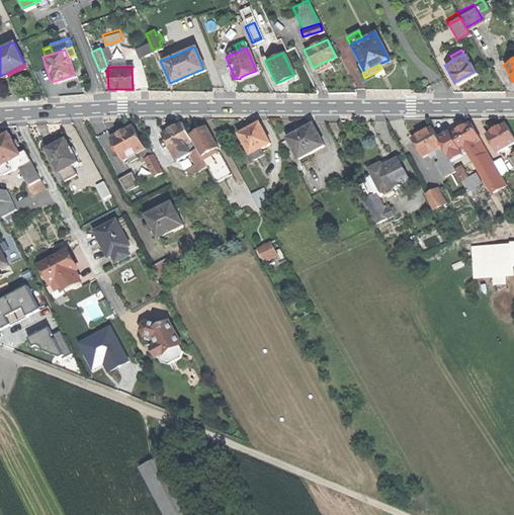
[(294,77),(293,75),(279,82),(280,84),(287,81),(294,77)]
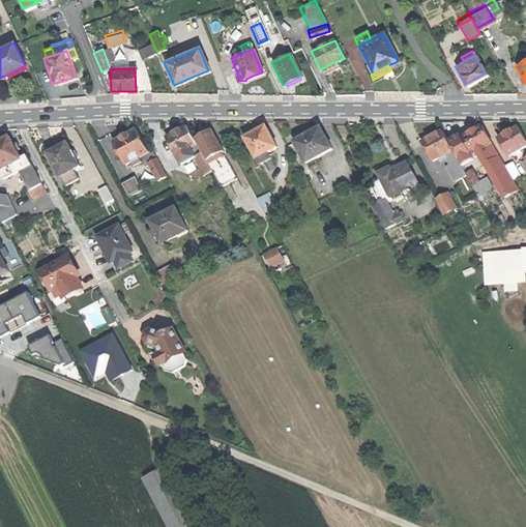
[(483,146),(490,142),(480,123),(470,129),(460,135),(470,153),(474,150),(483,146)]
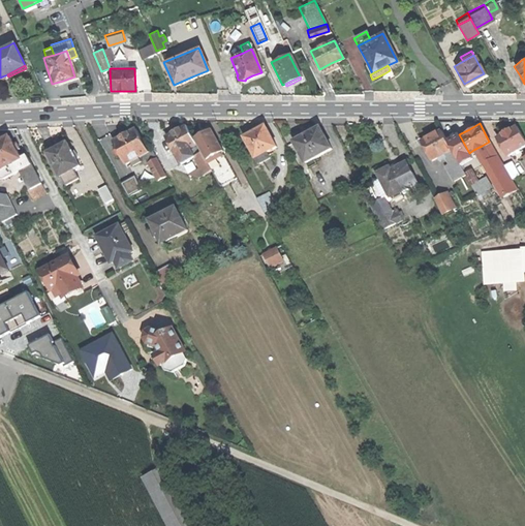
[(164,134),(175,153),(195,142),(192,136),(185,124),(175,129),(164,134)]
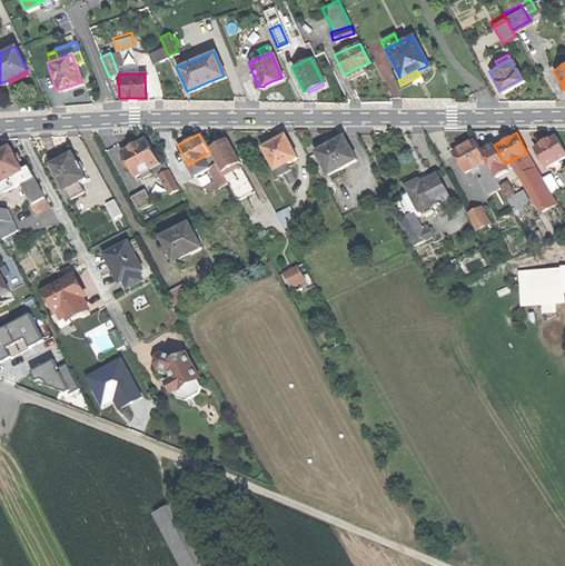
[(274,168),(285,162),(296,157),(284,135),(271,141),(261,146),(274,168)]
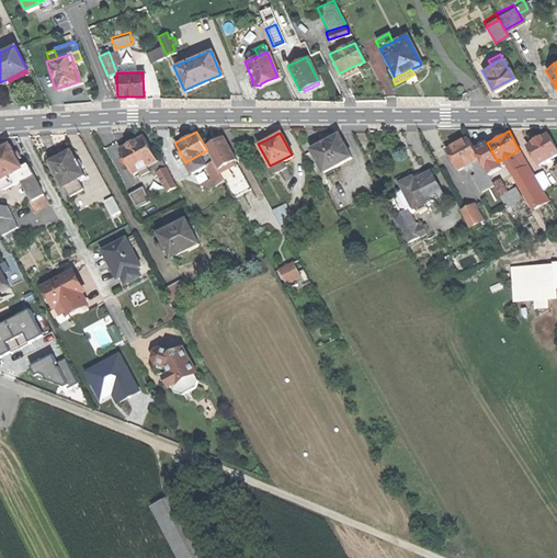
[(309,149),(321,171),(330,167),(350,157),(338,134),(322,141),(309,149)]
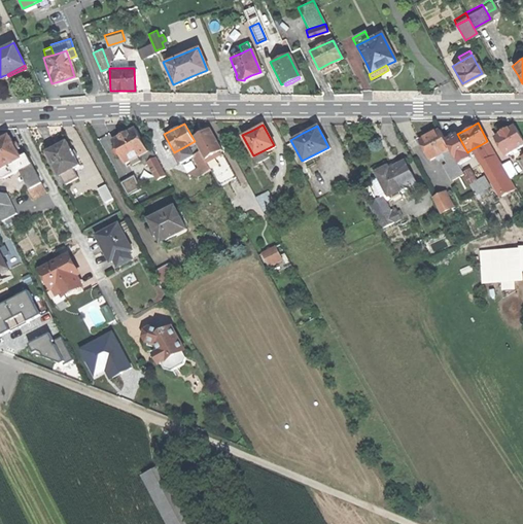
[(502,131),(493,136),(503,154),(522,144),(512,126),(502,131)]
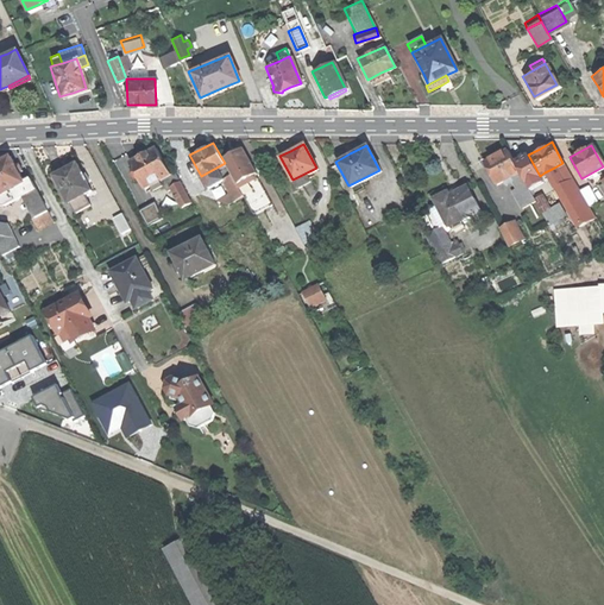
[(157,178),(168,172),(153,146),(140,153),(127,159),(142,187),(157,178)]
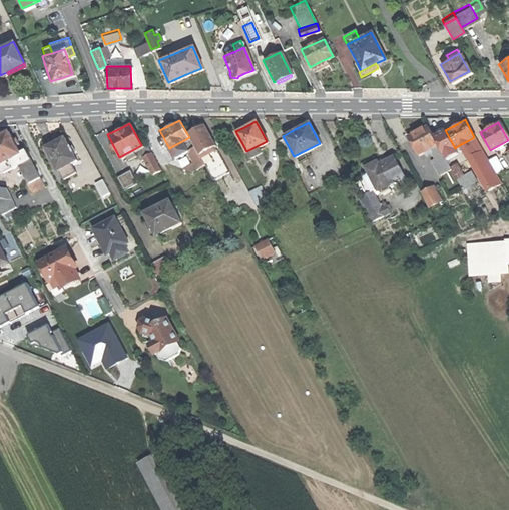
[(193,145),(198,153),(206,149),(213,145),(214,144),(202,124),(193,128),(186,132),(189,137),(193,145)]
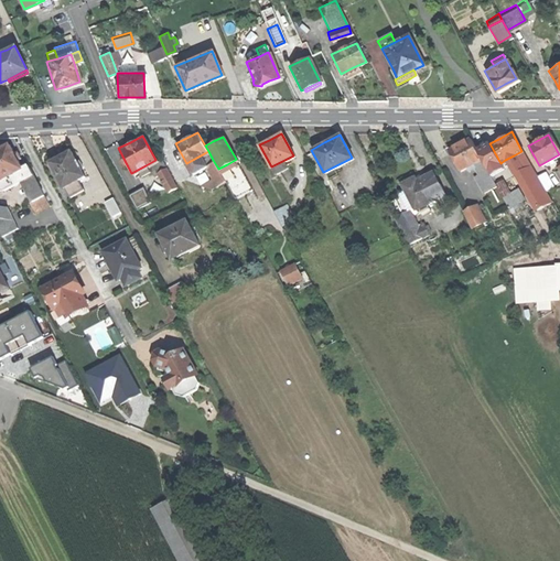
[(474,165),(482,161),(475,149),(470,140),(458,147),(449,152),(460,173),(474,165)]
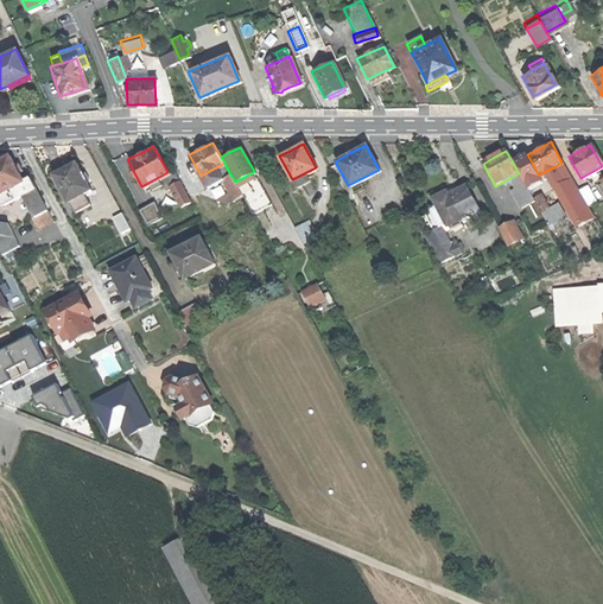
[(526,152),(512,160),(519,173),(524,184),(539,176),(527,154),(526,152)]
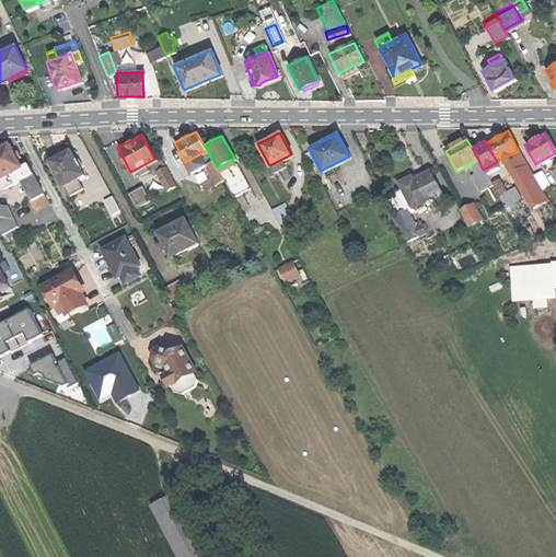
[(0,176),(14,170),(20,166),(7,142),(0,146),(0,176)]
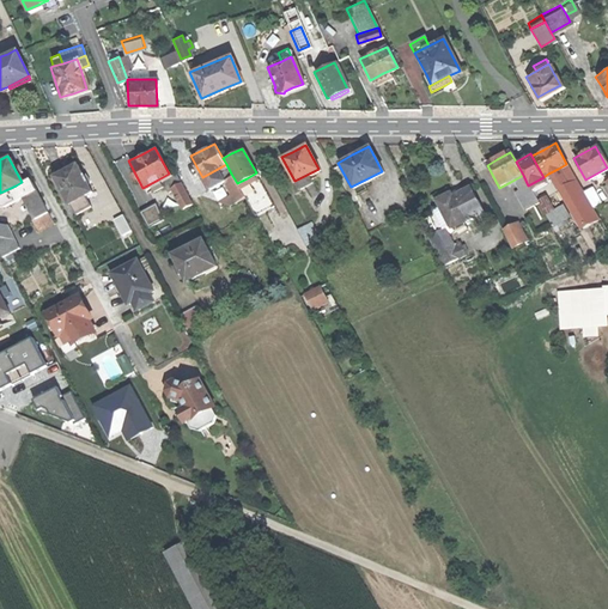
[(53,175),(67,202),(70,201),(83,194),(90,190),(86,183),(87,182),(83,172),(81,174),(76,163),(64,170),(53,175)]
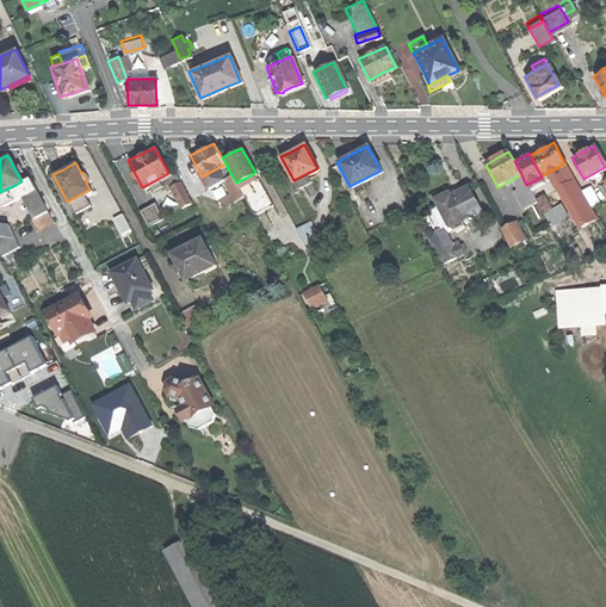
[(208,187),(222,180),(221,178),(230,173),(226,163),(202,177),(208,187)]
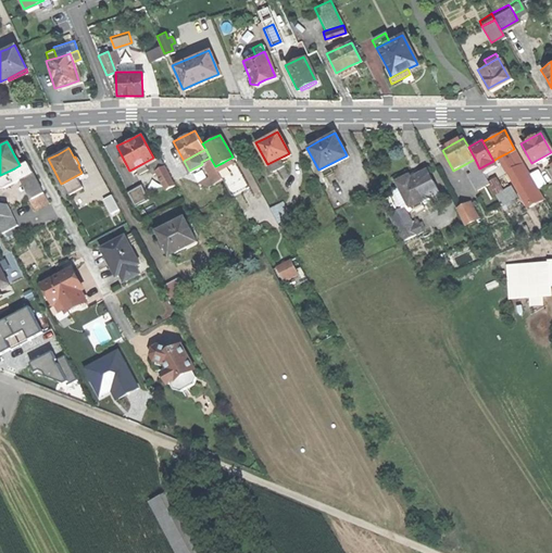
[(514,166),(522,162),(514,149),(506,153),(514,166)]
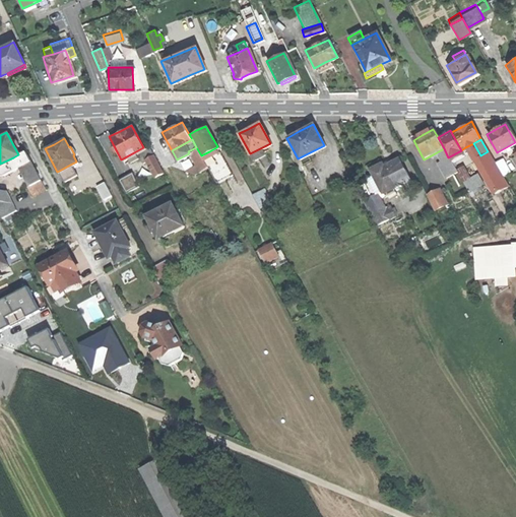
[(501,176),(495,164),(487,168),(480,155),(473,143),(465,147),(492,194),(507,186),(501,176)]
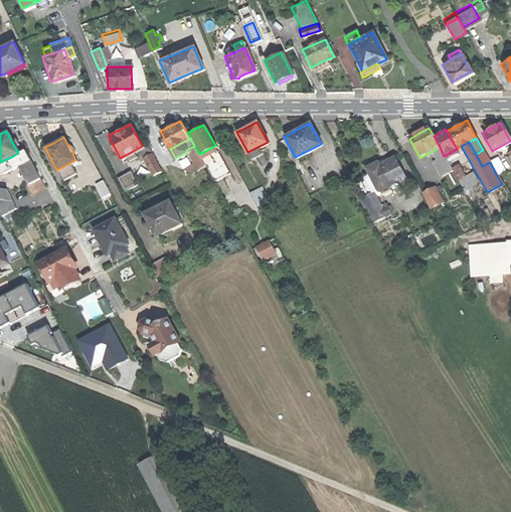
[(146,144),(142,146),(133,151),(135,156),(140,160),(144,158),(142,156),(150,152),(146,144)]
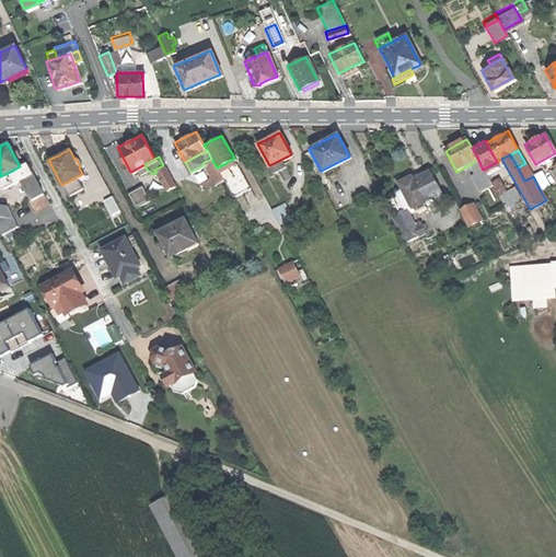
[(213,183),(222,178),(218,172),(217,167),(211,159),(203,163),(204,165),(210,177),(213,183)]
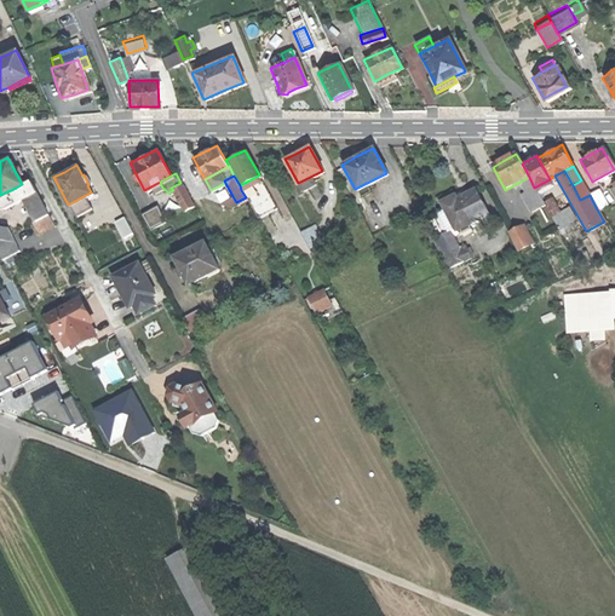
[(275,206),(258,176),(249,180),(252,184),(241,190),(246,197),(256,216),(275,206)]
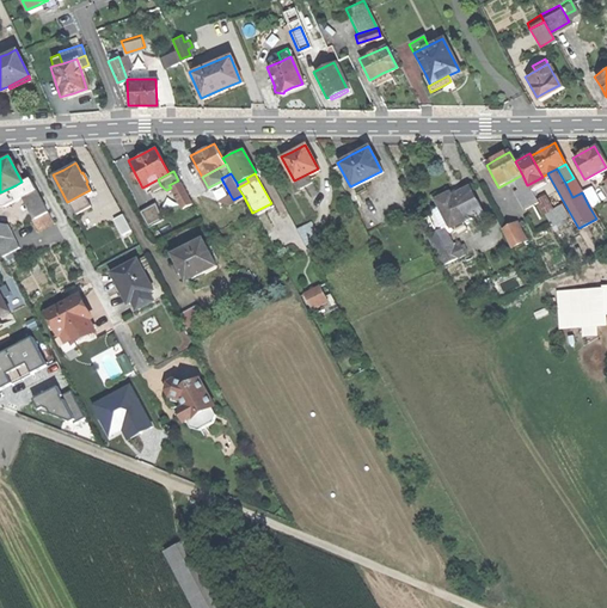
[(310,180),(306,174),(294,180),(296,186),(310,180)]
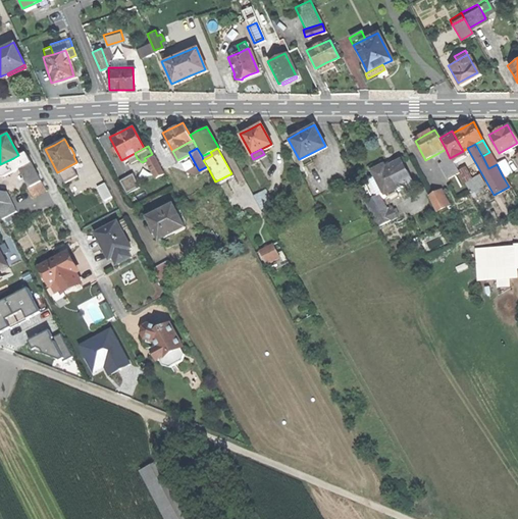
[(450,158),(446,149),(438,153),(444,162),(437,166),(446,180),(459,173),(457,170),(450,158)]
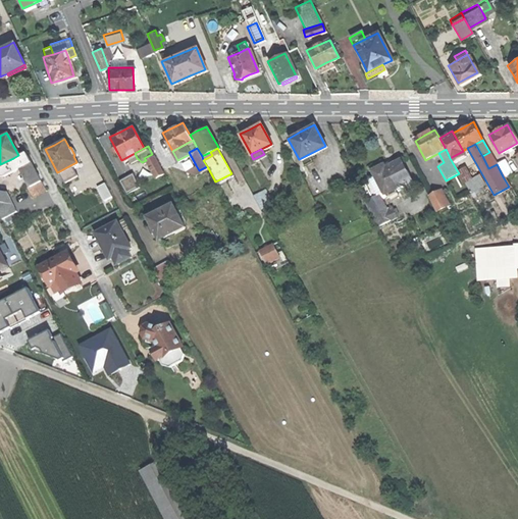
[(24,152),(18,155),(13,158),(17,166),(28,186),(39,179),(24,152)]
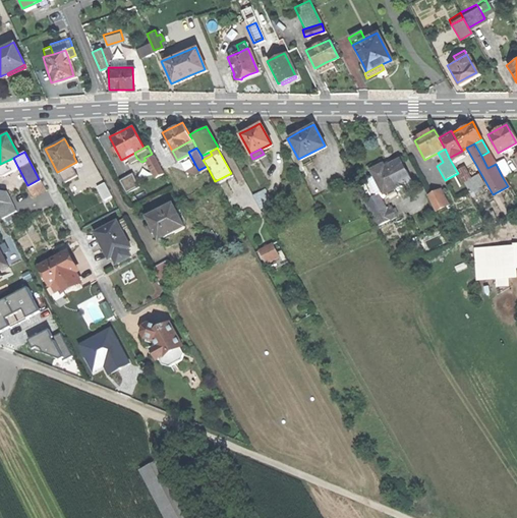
[(496,164),(489,152),(481,156),(487,168),(496,164)]
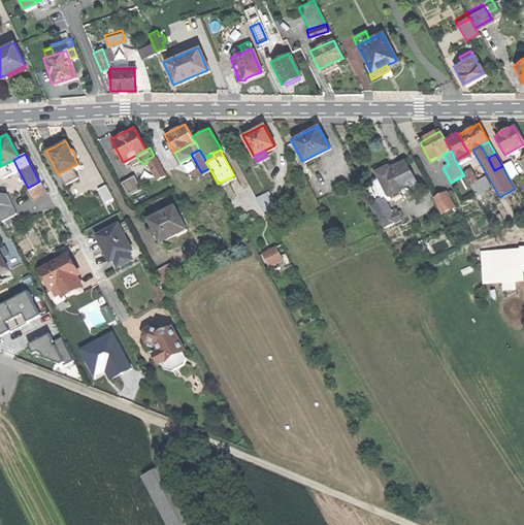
[(163,173),(154,156),(145,160),(148,162),(156,177),(163,173)]
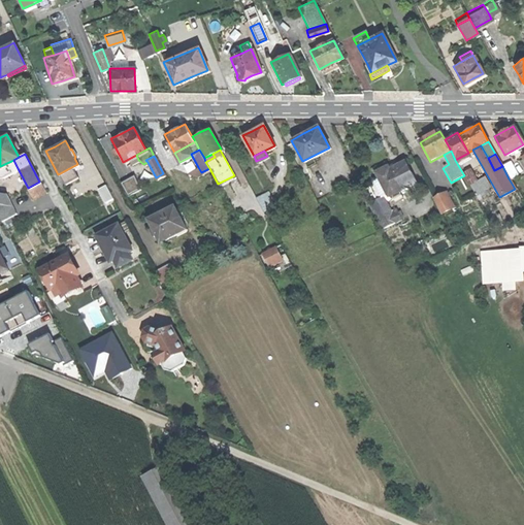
[(314,162),(310,157),(302,161),(305,166),(314,162)]
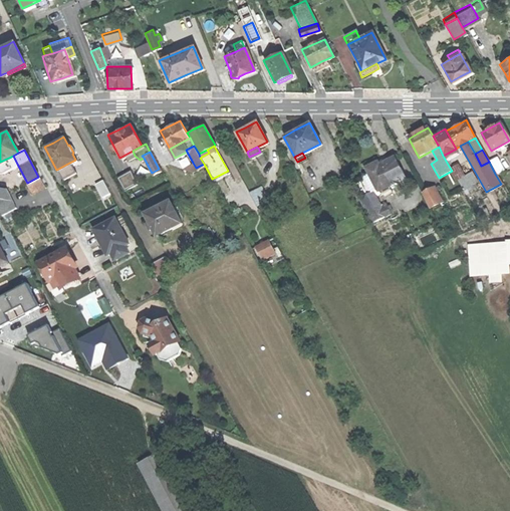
[(3,172),(17,164),(13,156),(0,162),(0,171),(3,172)]
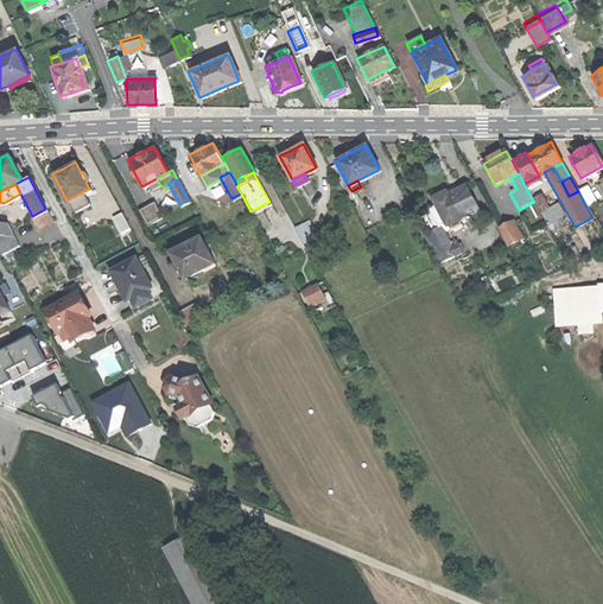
[(586,185),(578,191),(585,205),(595,199),(586,185)]
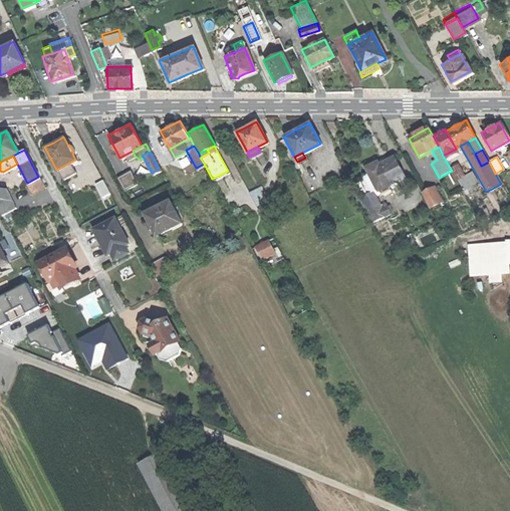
[(388,161),(392,170),(399,167),(395,158),(388,161)]
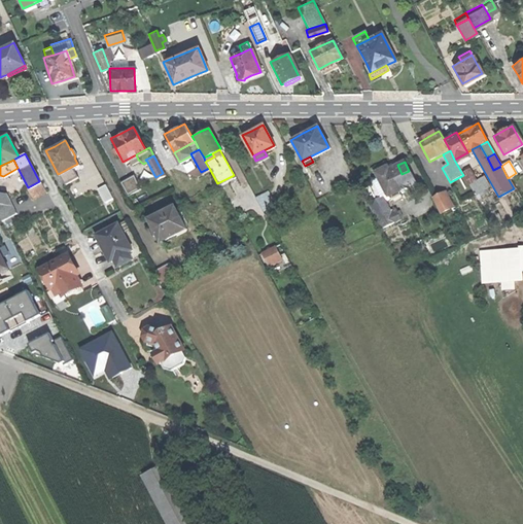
[(381,168),(375,171),(377,177),(385,194),(385,196),(407,186),(402,174),(397,165),(388,170),(386,166),(381,168)]
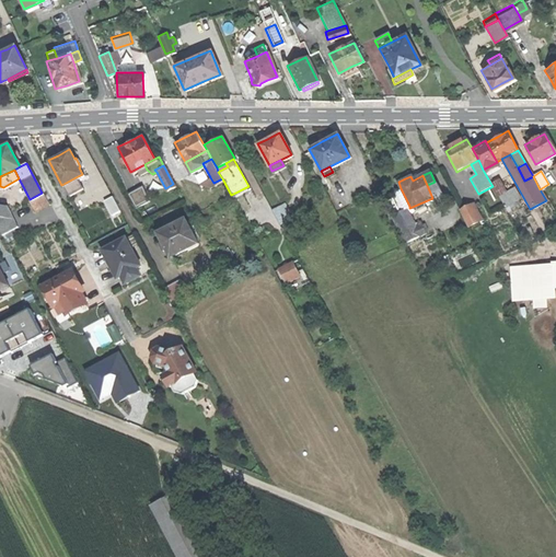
[(81,187),(76,177),(64,184),(69,194),(81,187)]
